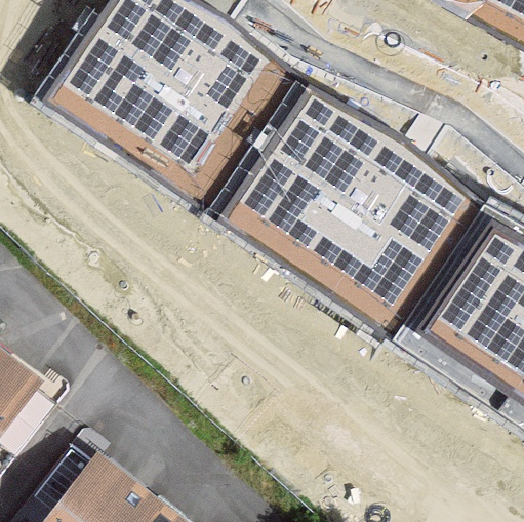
[(239,23),(201,0),(104,0),(32,99),(523,424),(523,219),(484,200),(415,147),(288,72),(239,23)]
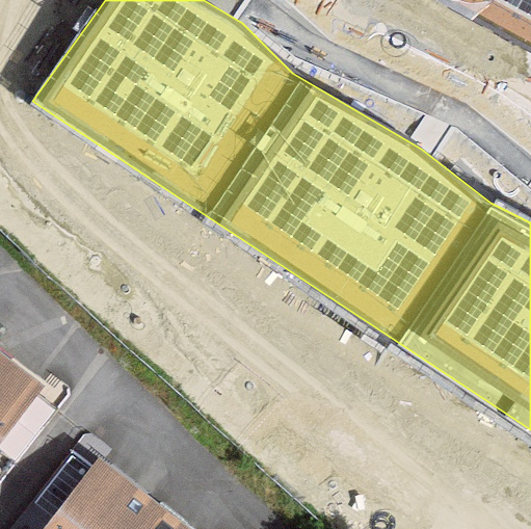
[(454,0),(530,38),(530,0),(454,0)]
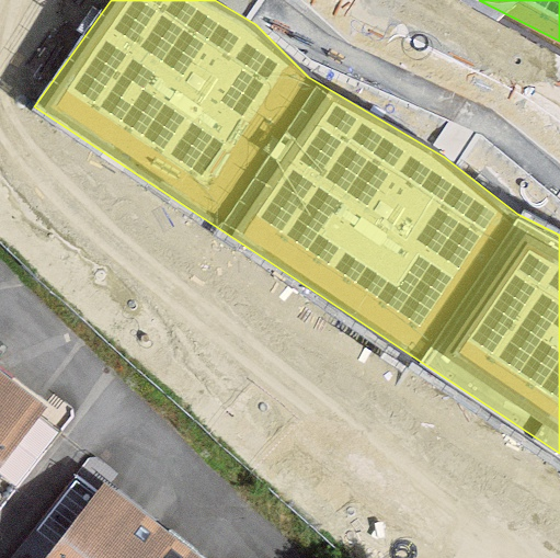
[(0,466),(45,408),(0,373),(0,466)]
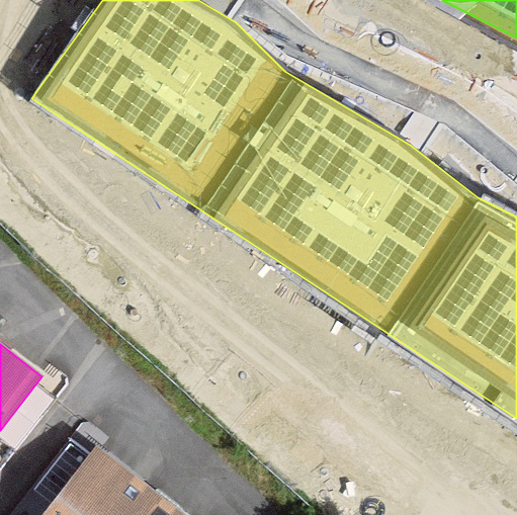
[(135,514),(156,490),(97,444),(88,455),(70,441),(34,488),(53,501),(40,514),(135,514)]
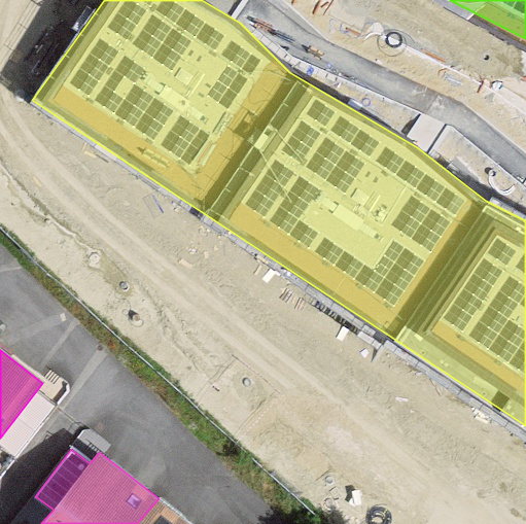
[(189,523),(159,498),(137,523),(189,523)]
